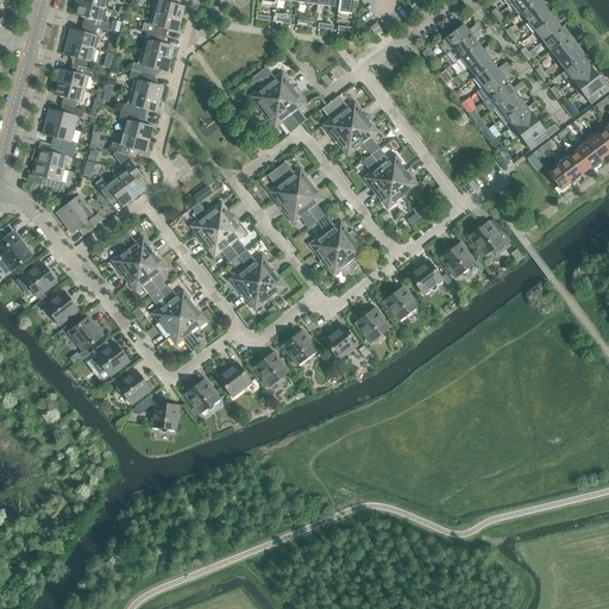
[(156,0),(154,12),(179,19),(182,7),(174,5),(174,0),(156,0)]
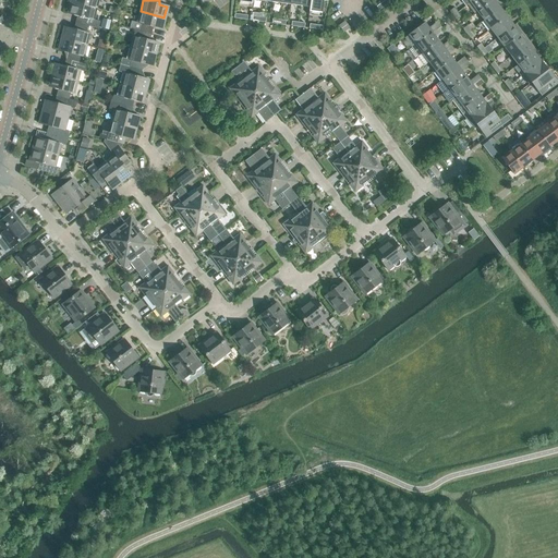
[(310,11),(322,13),(323,1),(327,1),(326,0),(311,0),(310,7),(310,11)]
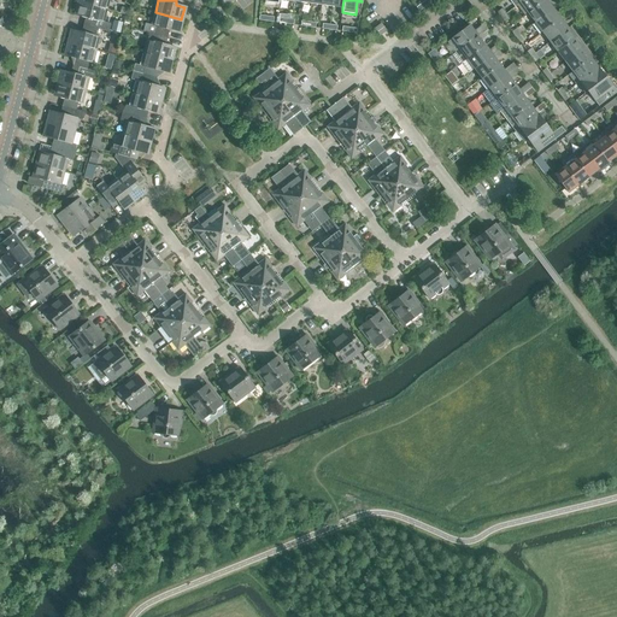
[(419,11),(430,3),(428,0),(425,0),(416,7),(419,11)]
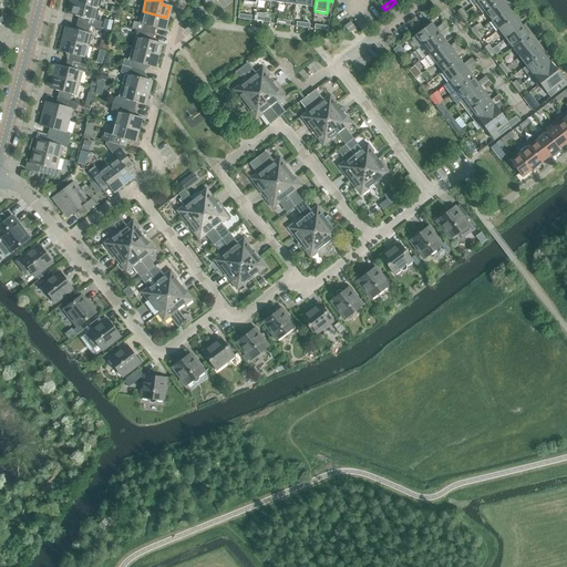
[(482,13),(485,11),(500,0),(481,0),(477,2),(475,4),(482,13)]
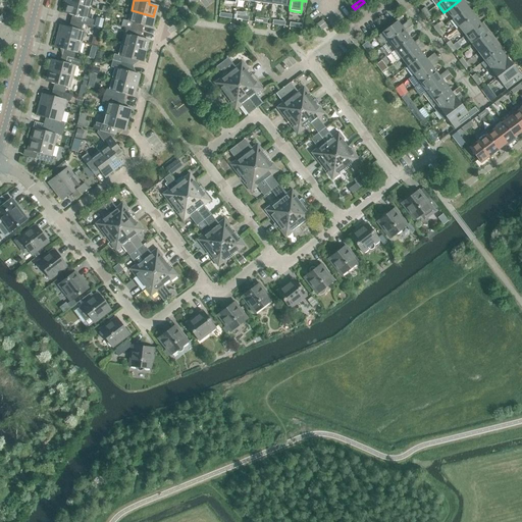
[(462,0),(460,0),(447,10),(453,19),(468,7),(462,0)]
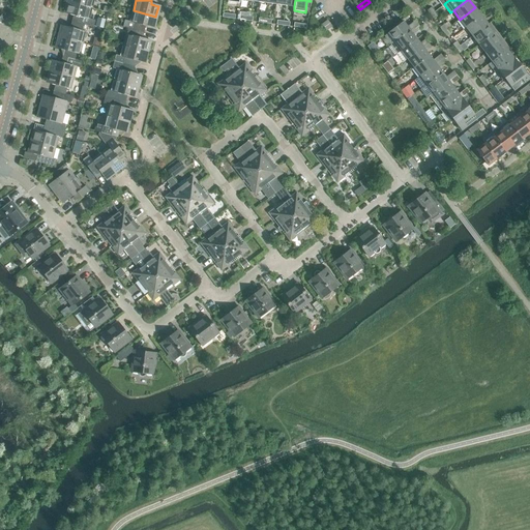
[(91,8),(68,2),(65,13),(74,16),(71,21),(78,23),(79,17),(89,20),(91,8)]
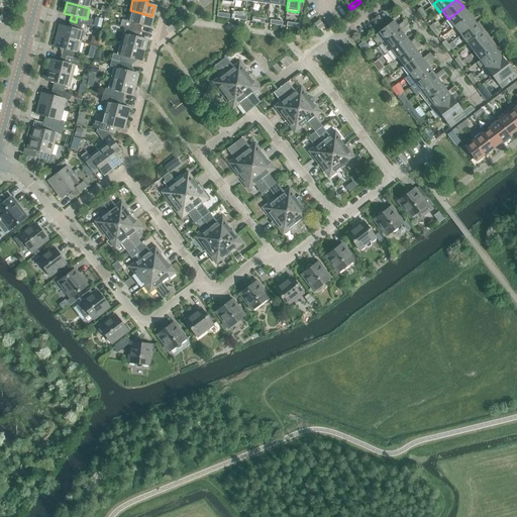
[(470,15),(463,7),(448,19),(454,27),(470,15)]
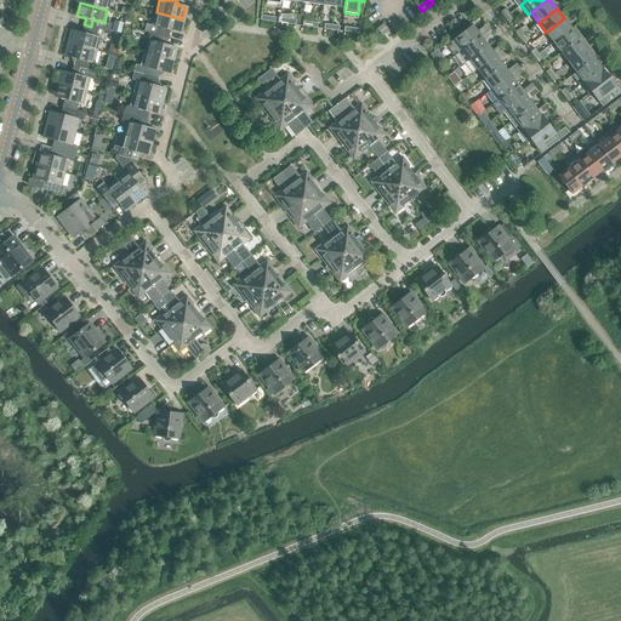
[(144,32),(154,34),(163,35),(161,36),(169,38),(170,30),(178,33),(182,20),(157,12),(153,26),(147,23),(144,32)]
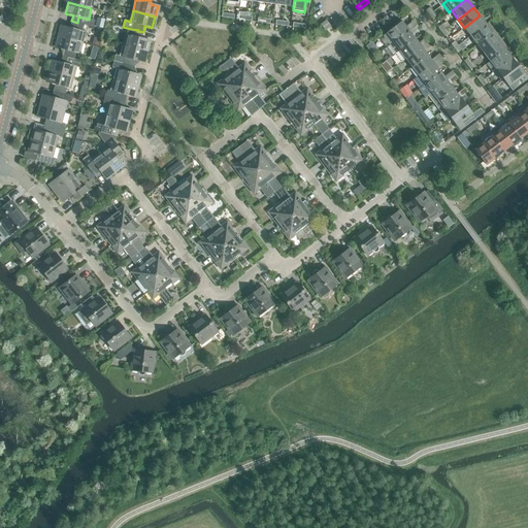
[(464,28),(470,36),(486,24),(480,15),(464,28)]
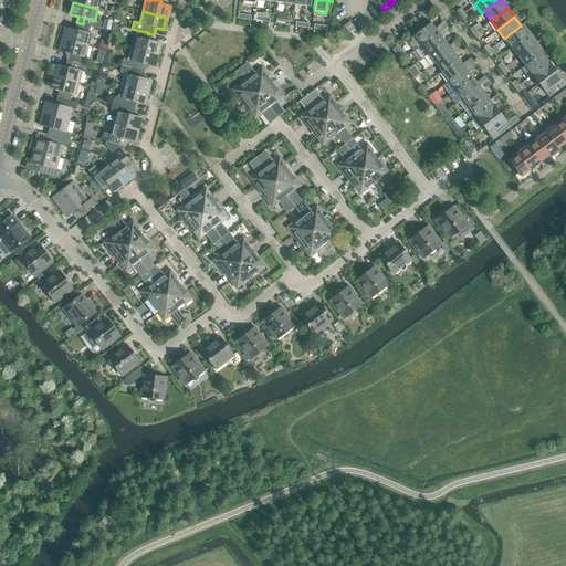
[(348,32),(355,28),(349,21),(344,25),(348,32)]
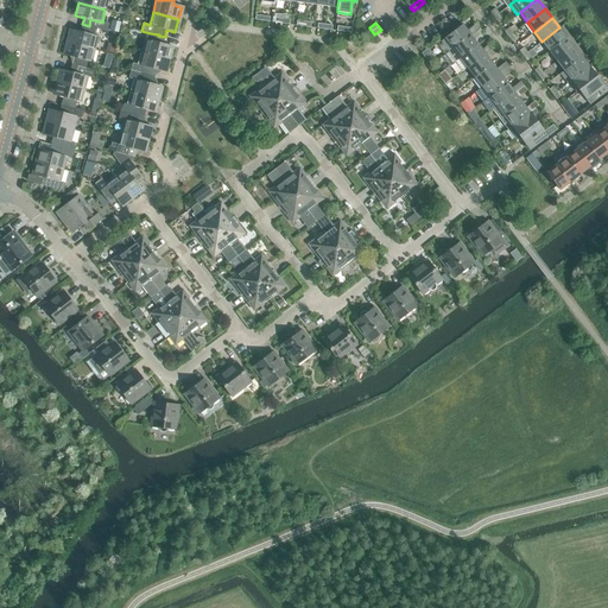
[(81,32),(71,30),(68,42),(95,49),(97,36),(94,36),(96,27),(89,26),(82,24),(81,32)]
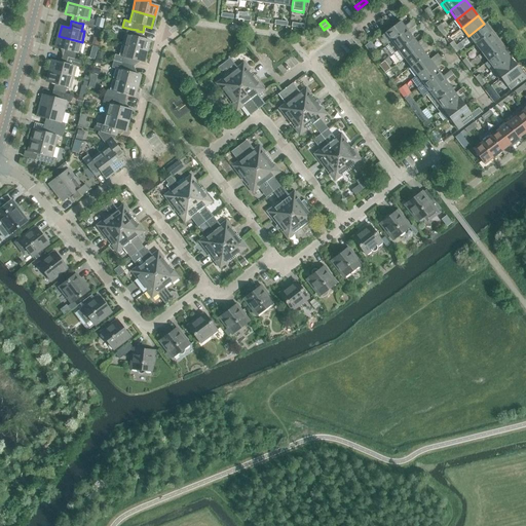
[(401,22),(384,33),(381,35),(388,44),(415,24),(412,21),(404,26),(401,22)]
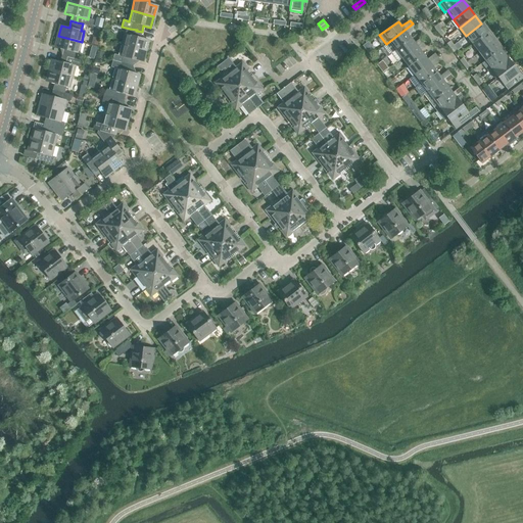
[(483,22),(481,24),(466,36),(472,44),(489,31),(483,22)]
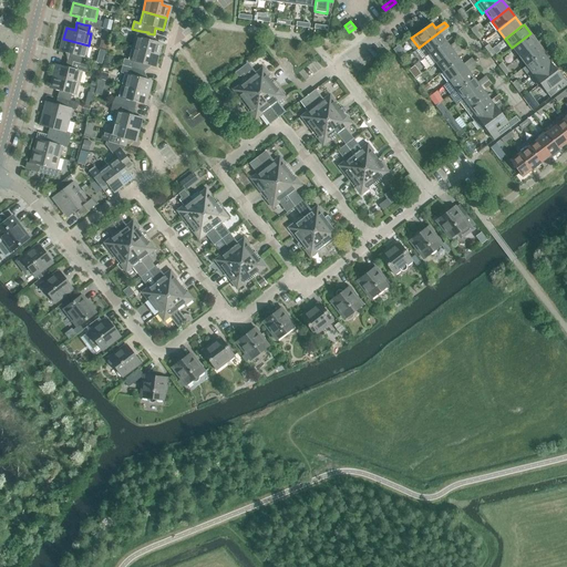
[(425,57),(429,54),(445,41),(442,37),(450,30),(447,26),(419,48),(425,57)]
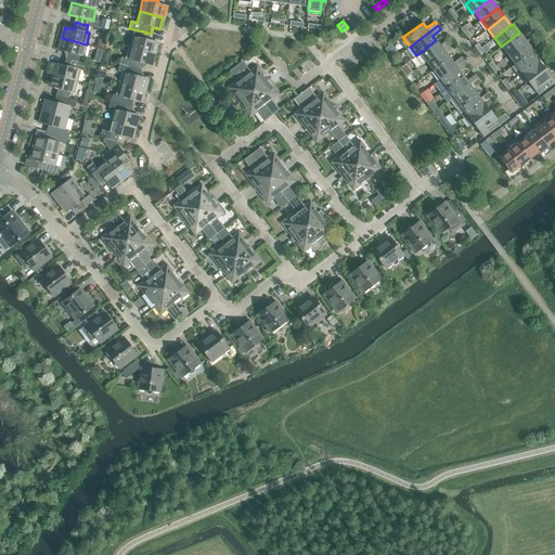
[(137,37),(133,36),(130,48),(153,54),(156,42),(149,40),(151,34),(144,33),(145,31),(138,30),(137,37)]
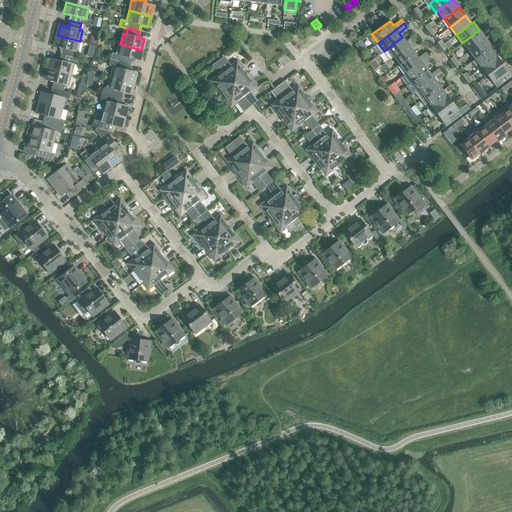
[(462,43),(469,51),(485,39),(479,30),(462,43)]
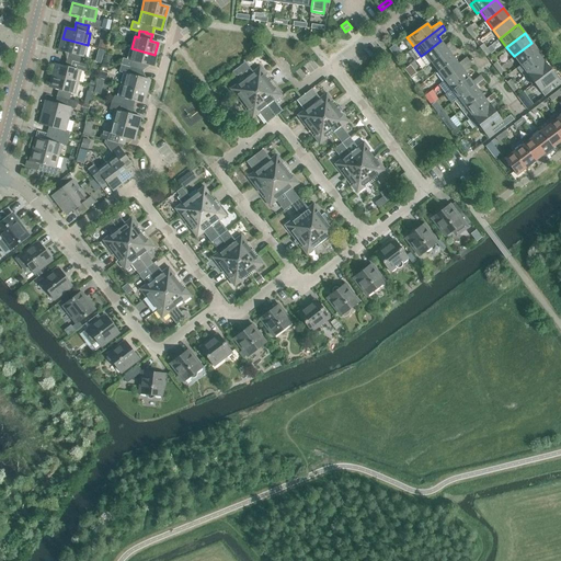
[(88,45),(63,38),(59,50),(68,53),(66,60),(79,64),(81,56),(84,57),(88,45)]
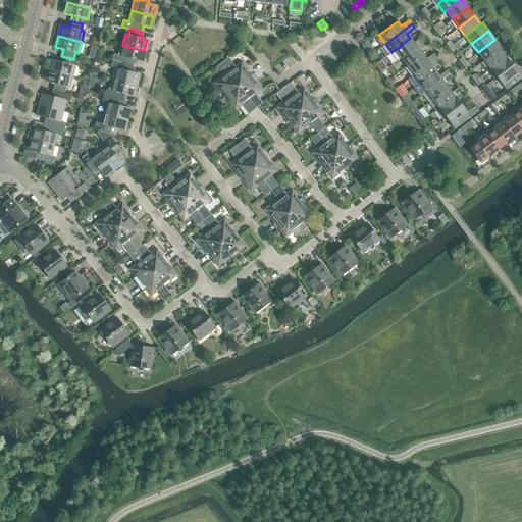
[(395,50),(401,58),(424,40),(421,37),(414,43),(410,38),(395,50)]
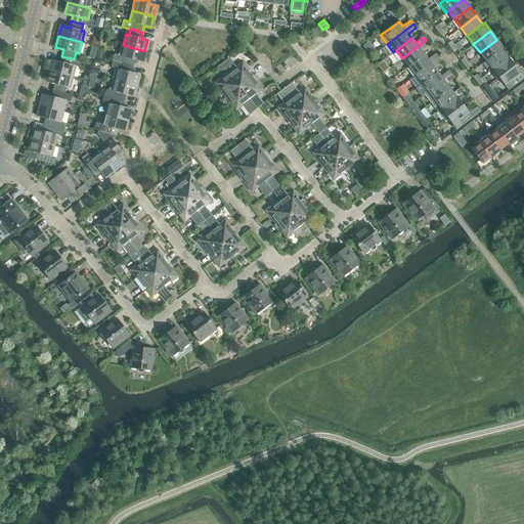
[(402,58),(408,67),(425,54),(421,50),(429,44),(426,40),(402,58)]
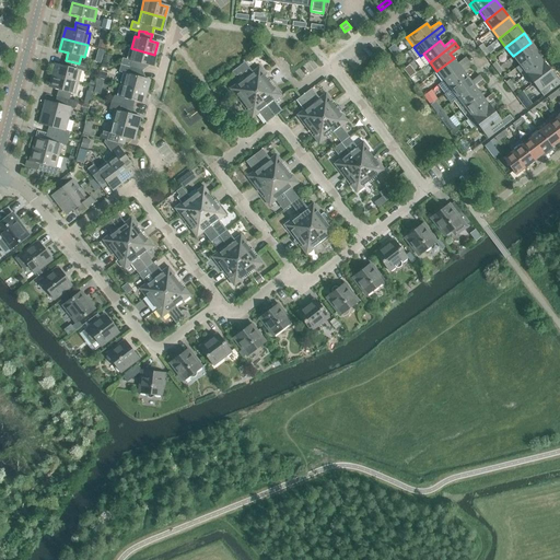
[(513,56),(520,65),(536,53),(538,51),(531,43),(513,56)]
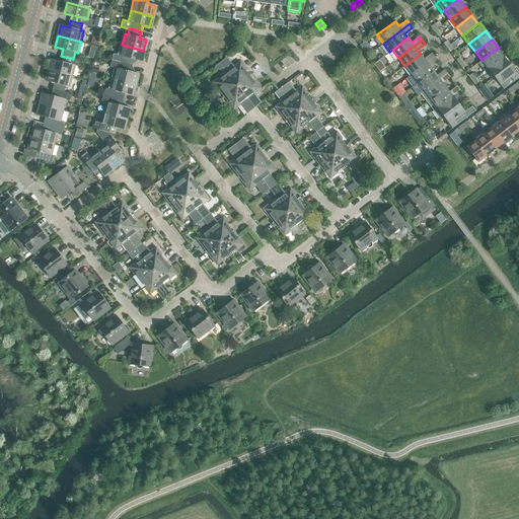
[(141,61),(143,51),(122,45),(119,55),(114,54),(113,60),(132,65),(134,60),(141,61)]
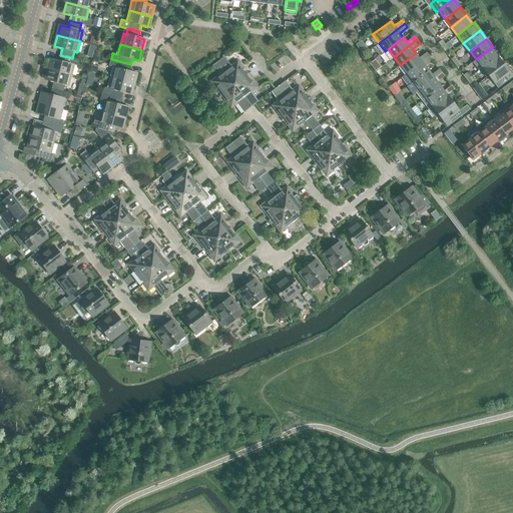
[(479,70),(480,69),(497,56),(491,48),(476,59),(473,62),(479,70)]
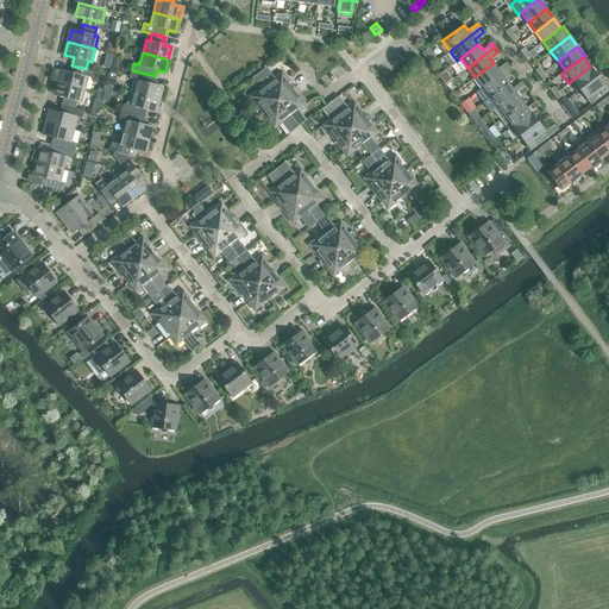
[(497,69),(494,63),(475,77),(483,87),(509,67),(507,62),(497,69)]
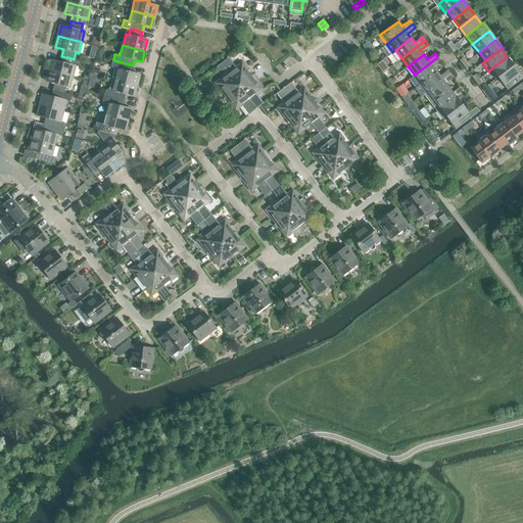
[(60,61),(52,59),(49,70),(73,77),(76,65),(78,66),(82,61),(74,59),(61,56),(60,61)]
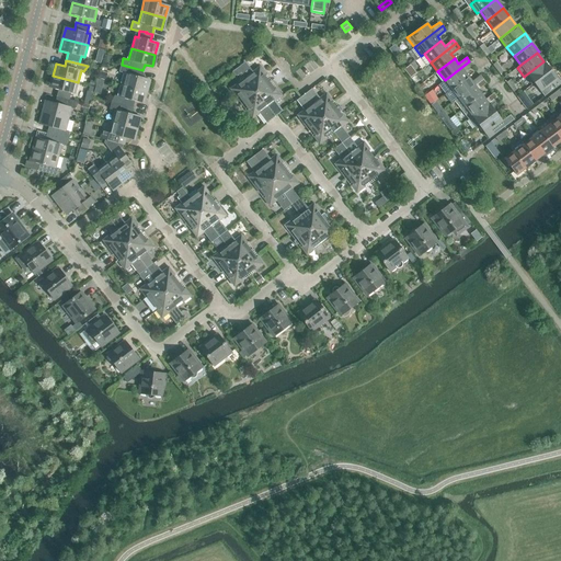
[(469,61),(445,80),(451,89),(468,77),(464,71),(472,65),(469,61)]
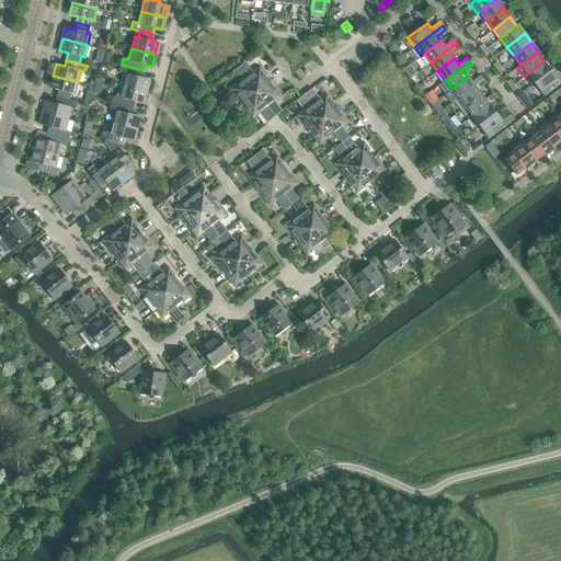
[(533,84),(535,83),(551,70),(544,61),(525,76),(533,84)]
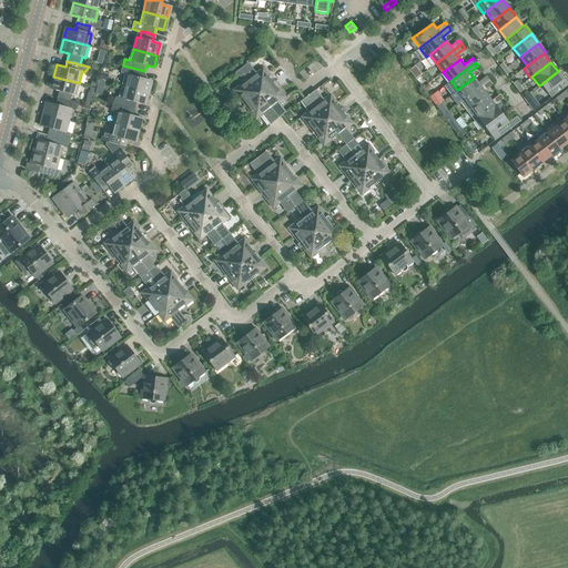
[(259,93),(272,83),(266,77),(269,75),(263,68),(255,73),(251,67),(249,68),(245,64),(240,69),(244,73),(249,80),(259,93)]
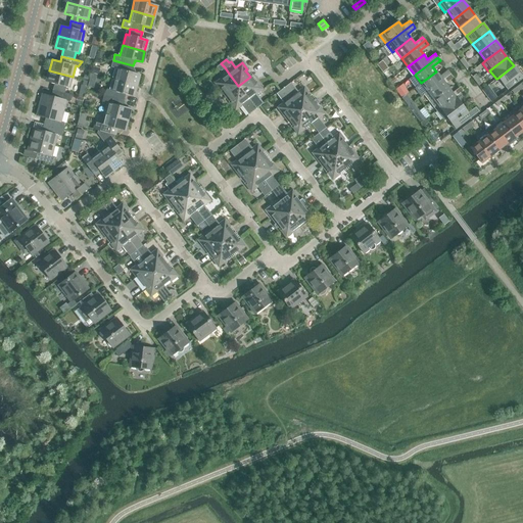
[(383,59),(378,64),(384,72),(389,67),(383,59)]
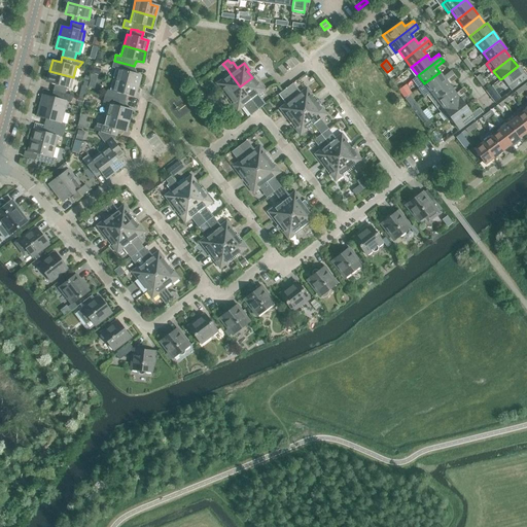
[(114,80),(136,85),(139,74),(132,72),(134,66),(114,61),(112,67),(117,68),(114,80)]
